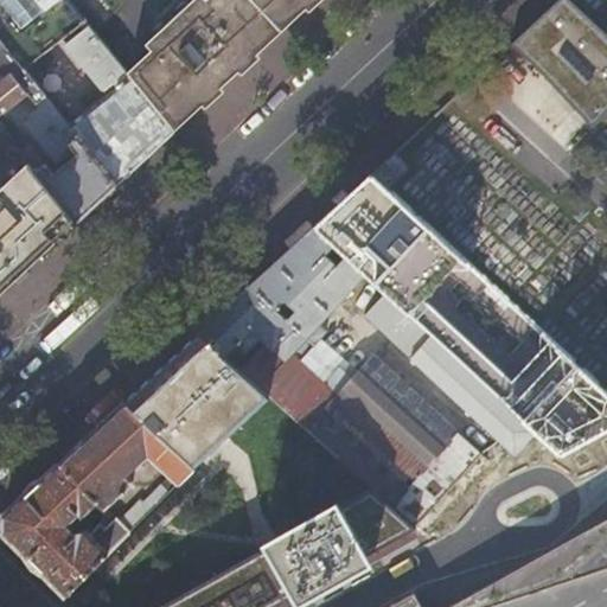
[(85,23),(66,0),(0,0),(0,39),(24,69),(25,70),(62,42),(85,23)]
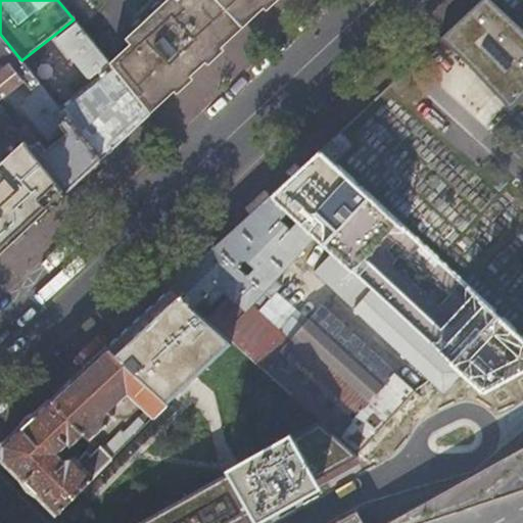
[(178,0),(168,0),(155,11),(201,67),(232,39),(260,12),(251,0),(178,0)]
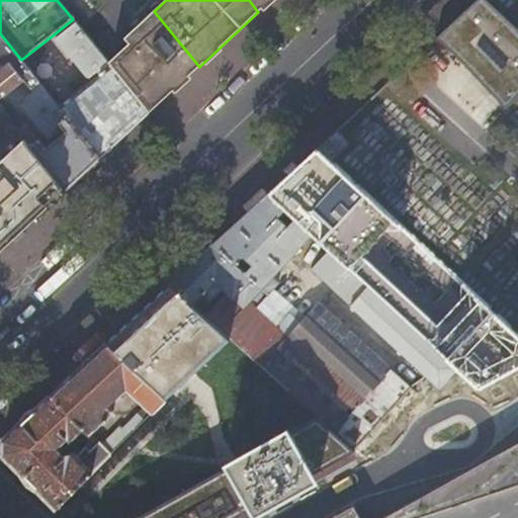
[(249,0),(258,12),(270,0),(249,0)]
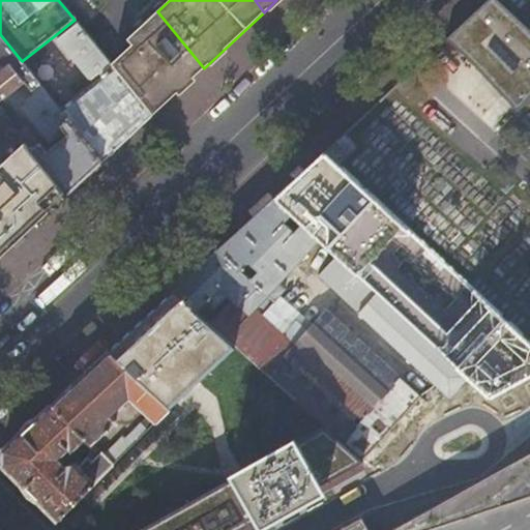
[(529,98),(529,30),(496,0),(487,0),(445,38),(473,64),(518,112),(529,98)]
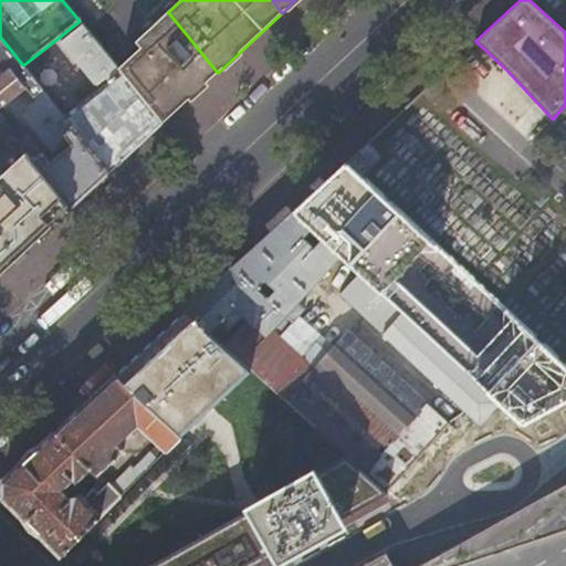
[(218,73),(168,12),(137,42),(143,49),(119,70),(122,72),(164,124),(188,100),(218,73)]
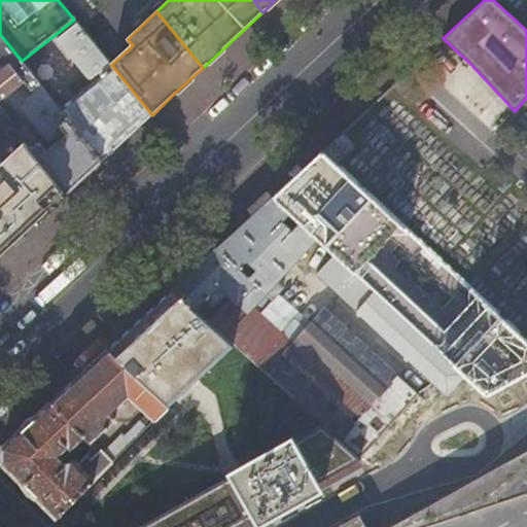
[(74,20),(54,36),(93,83),(113,67),(111,65),(74,20)]
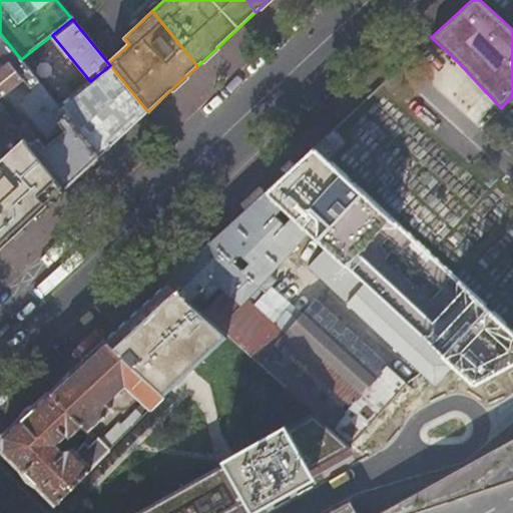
[(67,187),(85,170),(100,156),(59,107),(21,59),(20,58),(0,33),(0,98),(24,79),(33,90),(24,98),(26,100),(22,104),(48,138),(49,137),(53,141),(46,147),(25,122),(18,127),(67,187)]
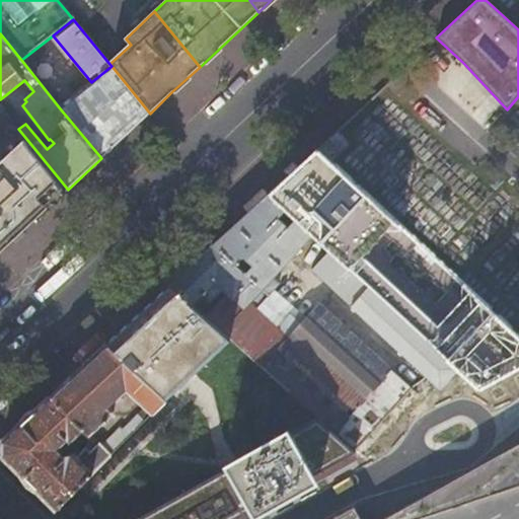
[(112,66),(91,82),(60,108),(101,158),(125,136),(150,114),(112,66)]
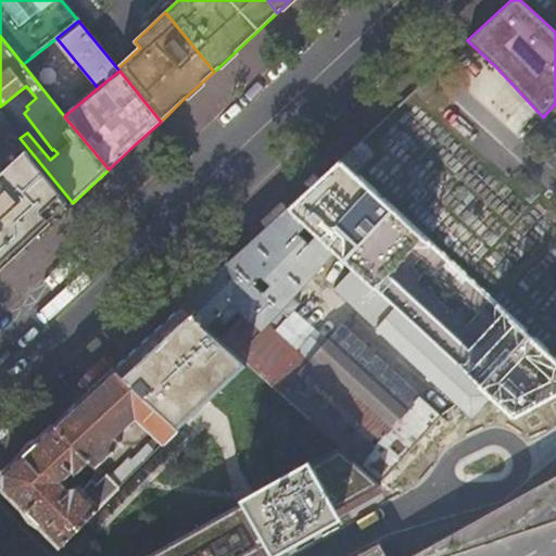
[(37,236),(73,203),(20,138),(0,113),(0,160),(14,149),(30,169),(35,174),(8,198),(3,193),(0,190),(0,268),(1,269),(2,268),(24,249),(37,236)]
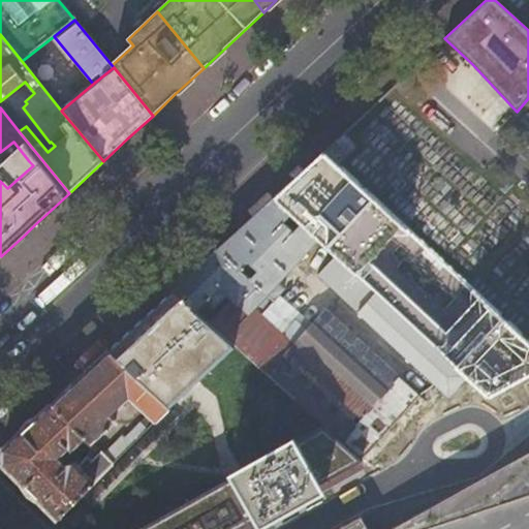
[(345,131),(323,151),(337,164),(358,145),(345,131)]
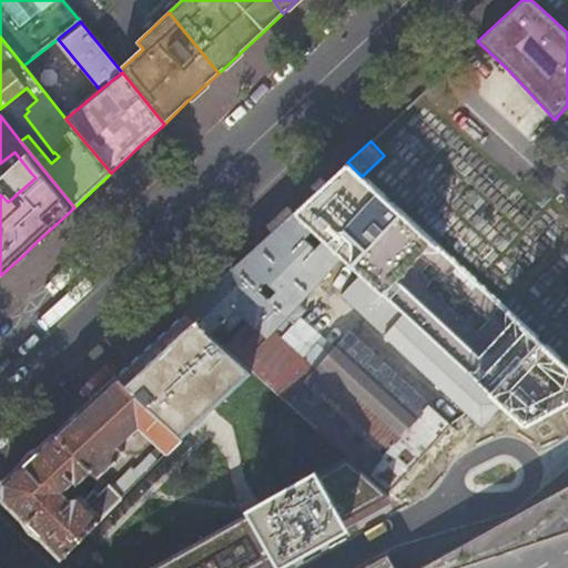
[(362,176),(347,162),(338,171),(337,180),(341,186),(323,205),(312,195),(295,211),(344,256),(364,274),(389,295),(397,279),(432,241),(362,176)]
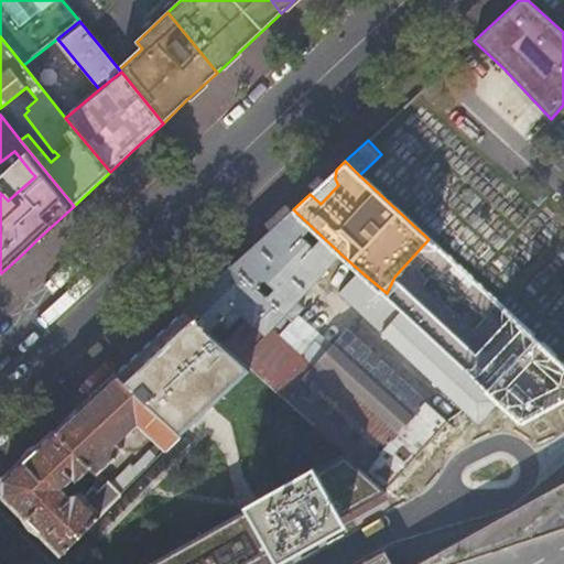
[(335,179),(336,170),(321,184),(310,194),(321,204),(338,185),(335,179)]
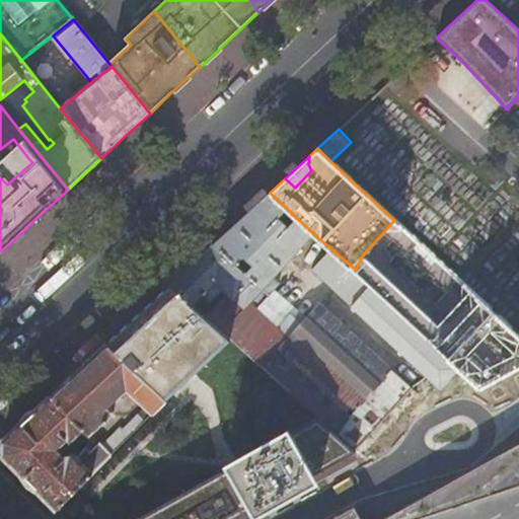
[(32,162),(28,158),(3,180),(7,184),(32,162)]
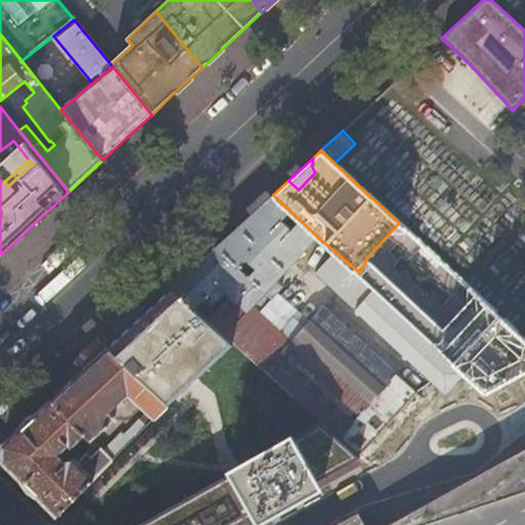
[(268,292),(273,297),(283,286),(277,280),(318,237),(273,195),(227,238),(175,286),(197,306),(206,297),(214,304),(227,290),(238,300),(217,324),(236,341),(322,418),(361,454),(418,394),(325,308),(312,322),(282,294),(263,316),(253,307),(268,292)]
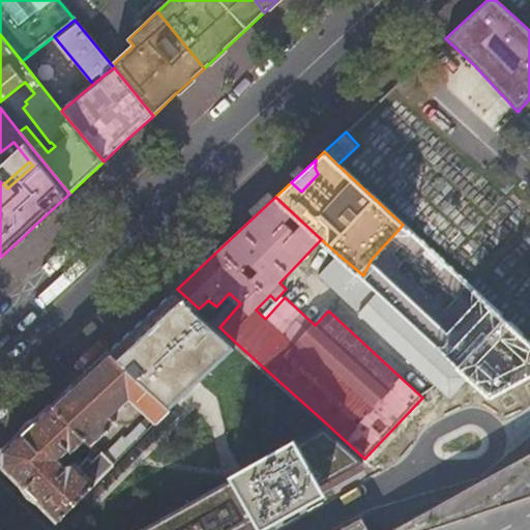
[(23,237),(2,256),(9,264),(30,245),(23,237)]
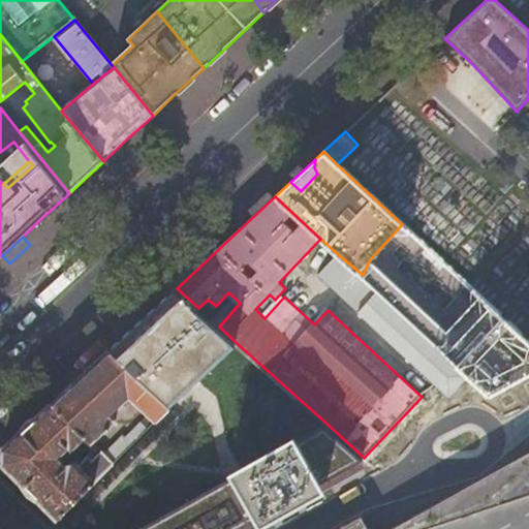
[(470,377),(363,275),(339,255),(320,275),(452,397),(470,377)]
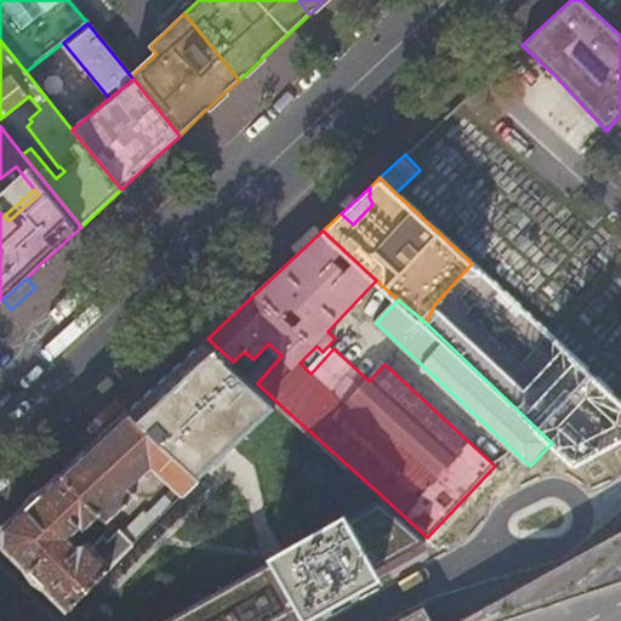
[(200,477),(279,404),(257,383),(233,362),(208,339),(129,411),(200,477)]
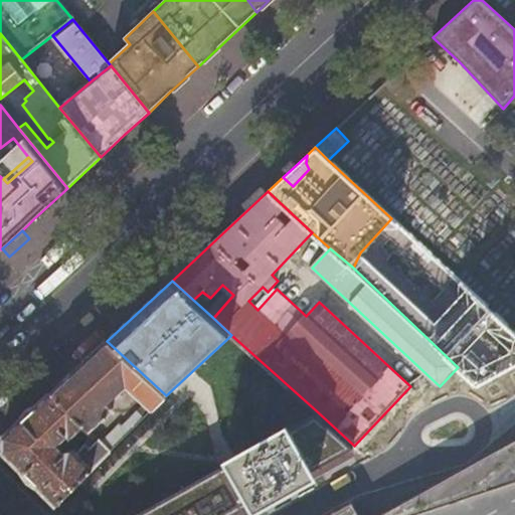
[(166,395),(107,341),(52,392),(91,431),(102,420),(104,421),(107,417),(106,416),(114,409),(108,402),(127,386),(148,404),(154,410),(167,396),(166,395)]
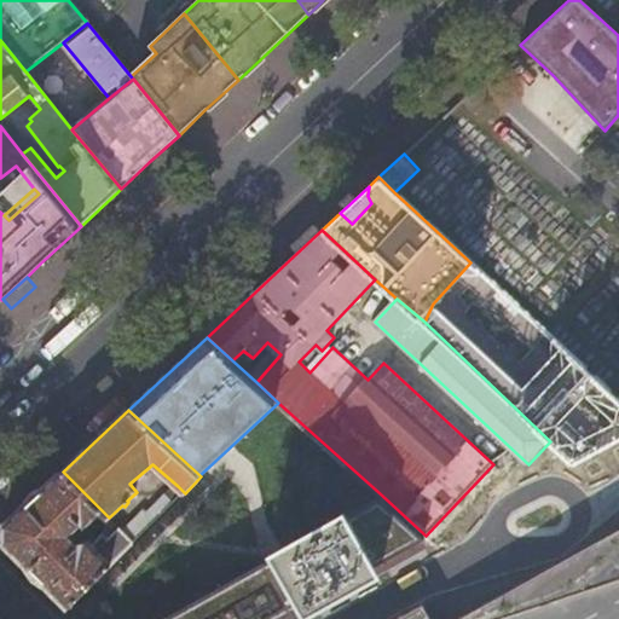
[(5,543),(70,607),(134,543),(126,534),(109,518),(63,472),(6,525),(5,543)]
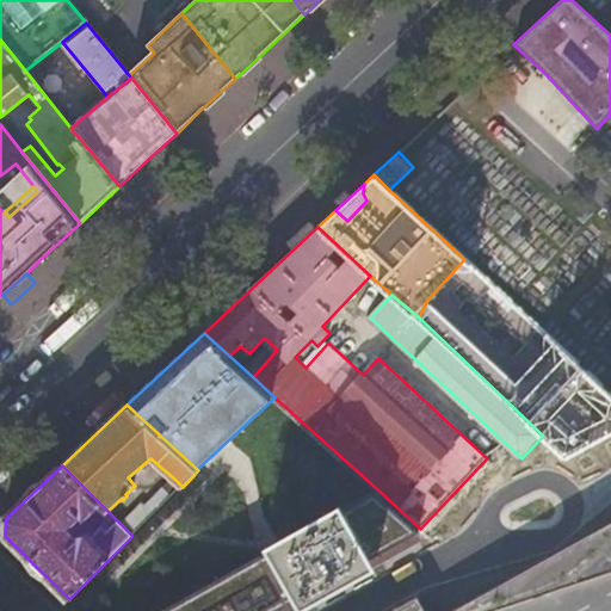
[(176,480),(146,510),(143,508),(124,528),(133,536),(183,487),(176,480)]
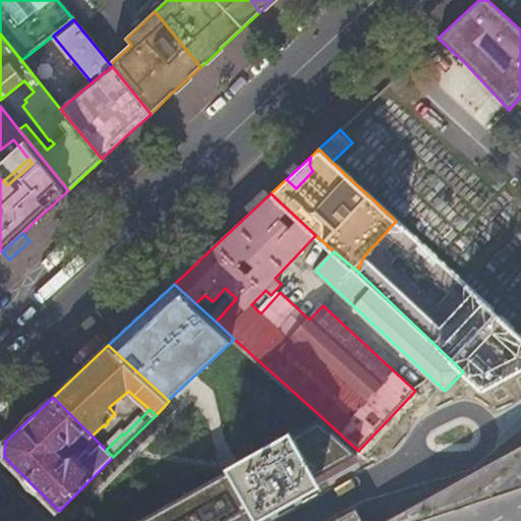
[(320,415),(135,520),(235,520),(358,451),(320,415)]
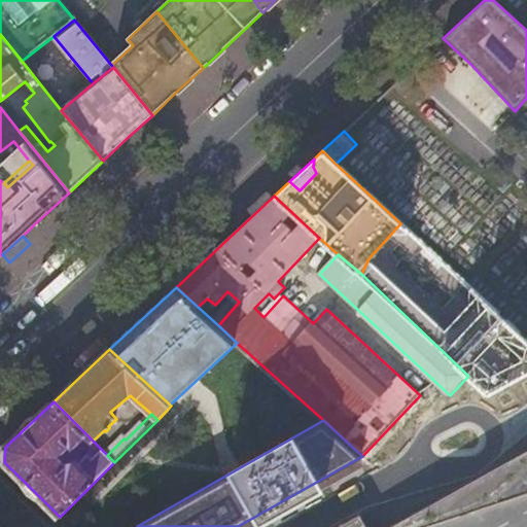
[(526,526),(526,450),(390,526),(365,526),(359,515),(337,526),(526,526)]
